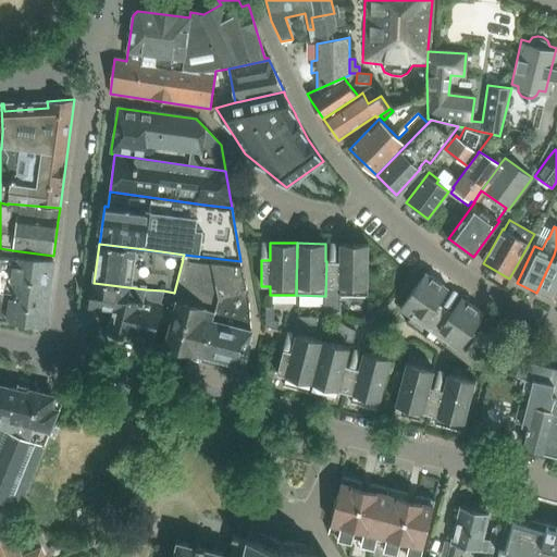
[(325,296),(323,296),(323,309),(332,311),(338,309),(338,296),(368,297),(369,245),(341,244),(341,261),(326,261),(325,296)]
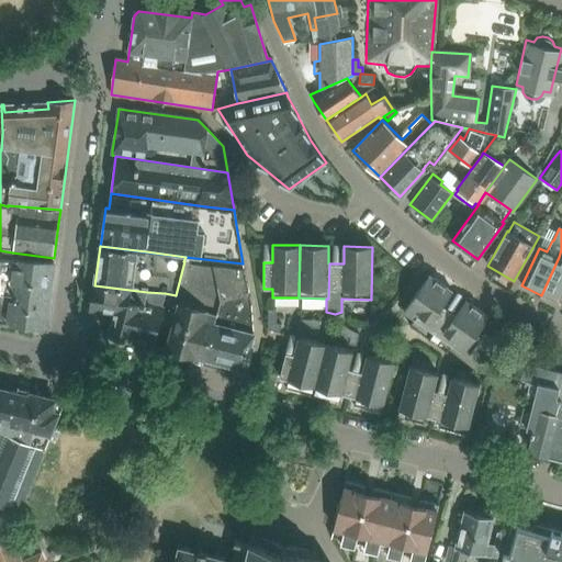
[(561,249),(559,257),(541,295),(561,304),(561,301),(561,249)]
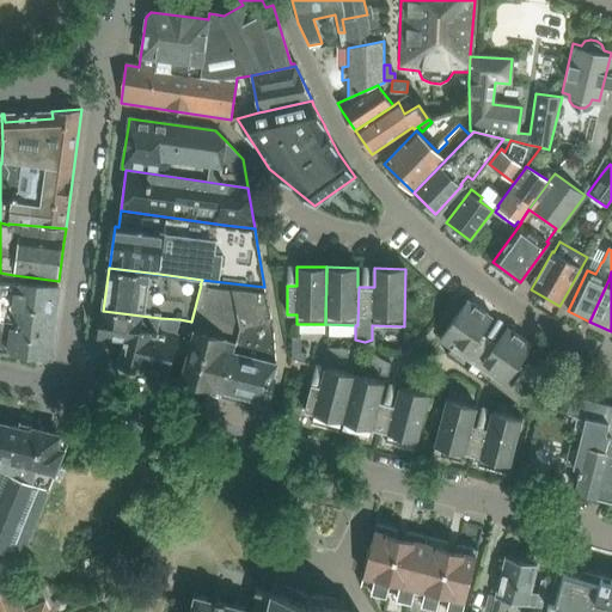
[(0,282),(0,347),(49,357),(57,286),(13,282),(0,282)]
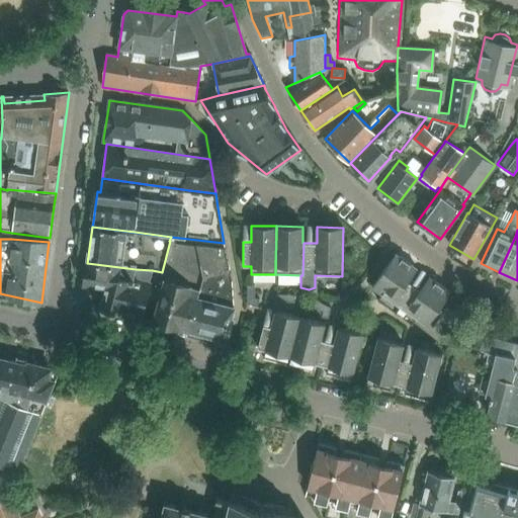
[(179,328),(189,331),(198,297),(197,297),(202,276),(196,245),(170,241),(162,272),(165,279),(154,322),(179,328)]
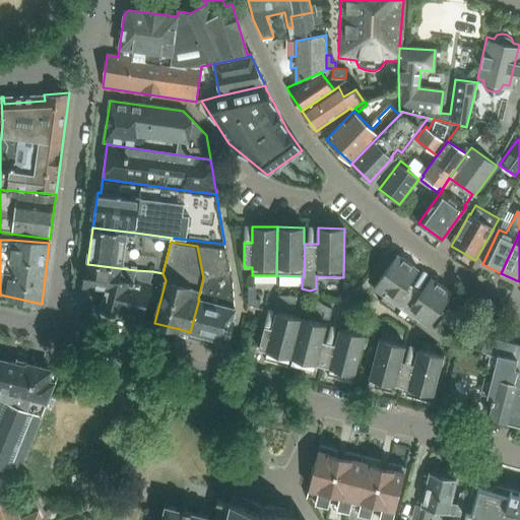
[(197,246),(203,277),(231,272),(225,250),(197,246)]
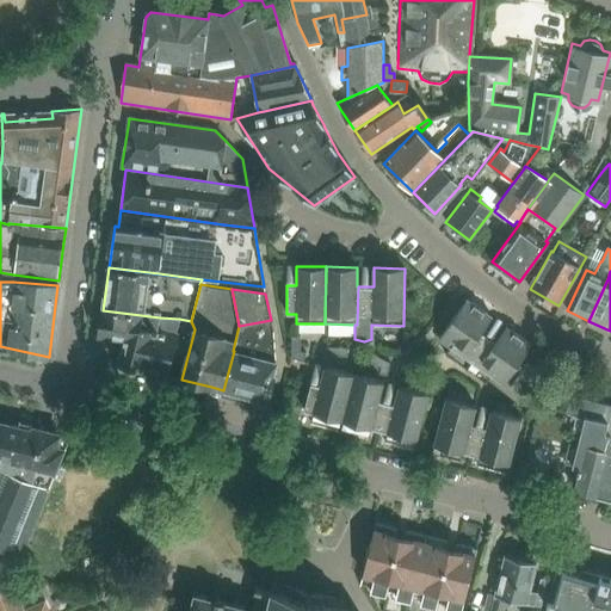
[(445,356),(466,369),(488,338),(481,333),(492,318),(466,300),(438,339),(451,347),(445,356)]
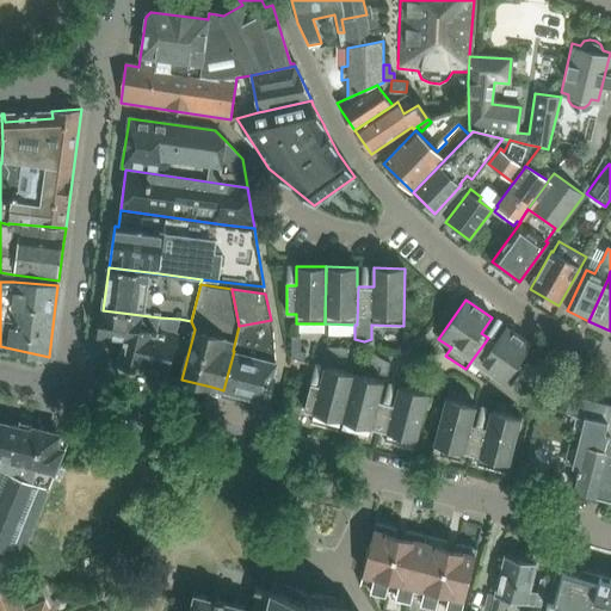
[(160,318),(103,310),(100,335),(124,339),(118,363),(166,375),(177,334),(174,333),(179,319),(160,318)]
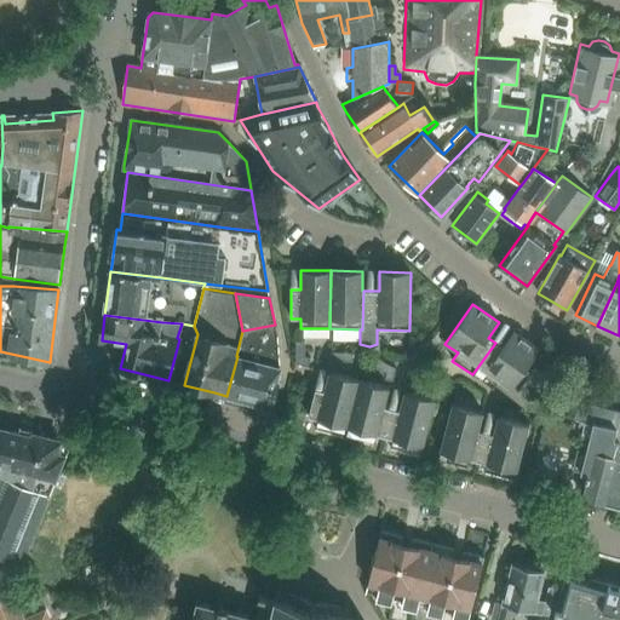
[(236,356),(237,356),(280,367),(282,368),(276,328),(275,325),(242,331),(236,356)]
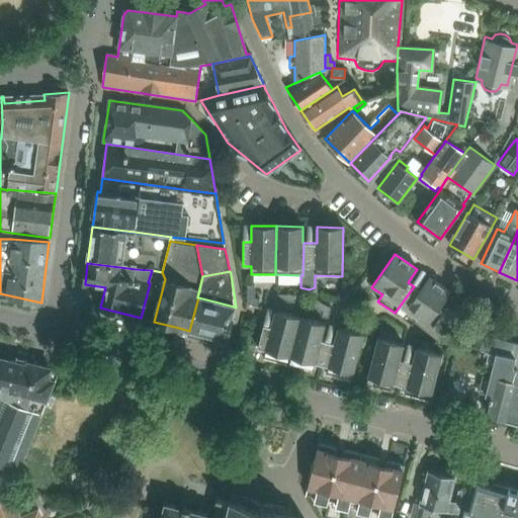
[(414,286),(395,313),(412,325),(417,319),(427,326),(450,292),(428,277),(420,290),(414,286)]
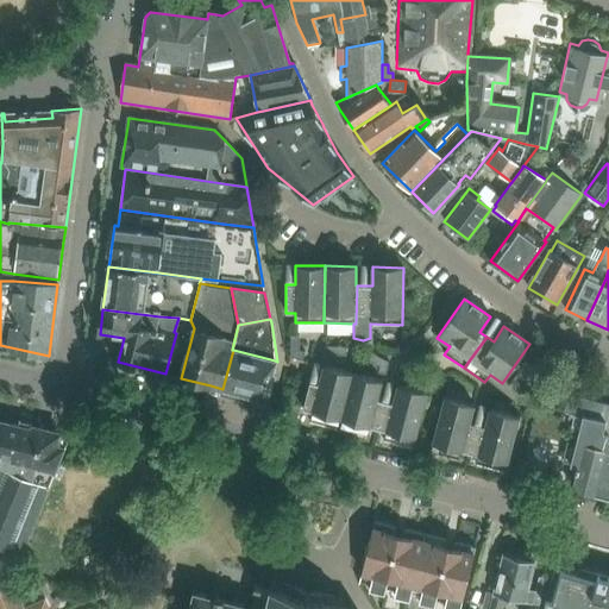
[(290,334),(290,356),(302,358),(305,351),(297,350),(299,334),(290,334)]
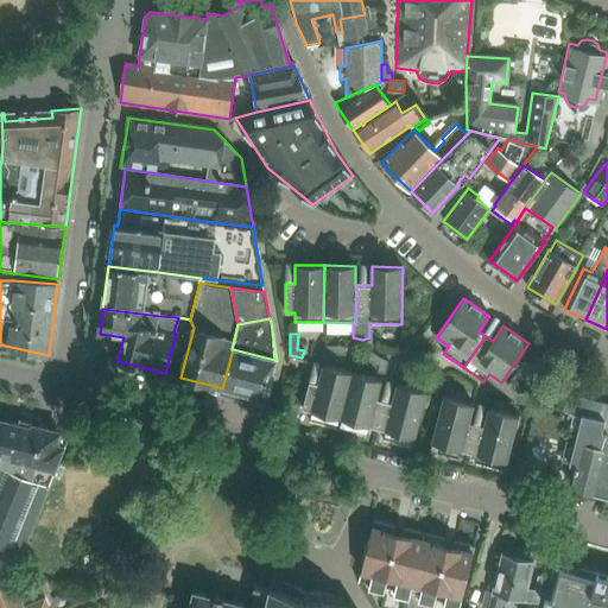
[(324,344),(320,359),(329,359),(329,354),(346,354),(346,346),(324,344)]
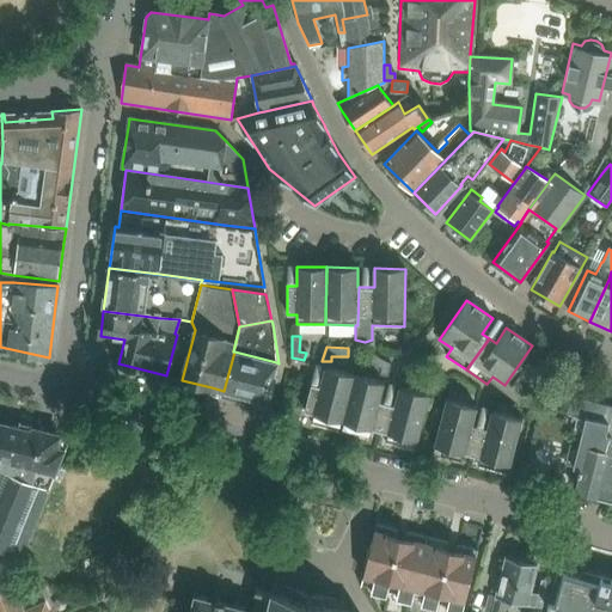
[(234,352),(224,391),(269,403),(275,378),(271,378),(276,362),(234,352)]
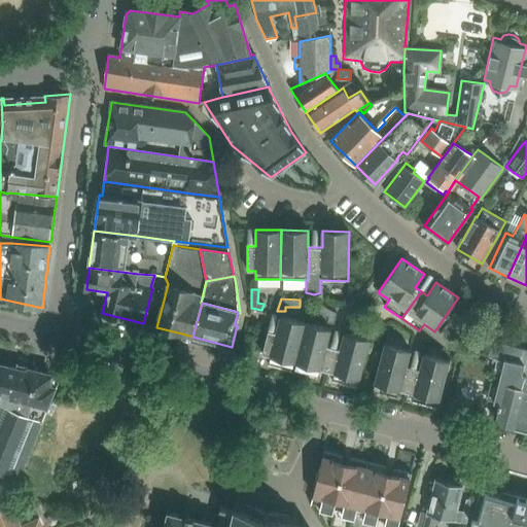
[(337,312),(321,305),(317,311),(328,316),(326,321),(335,323),(337,312)]
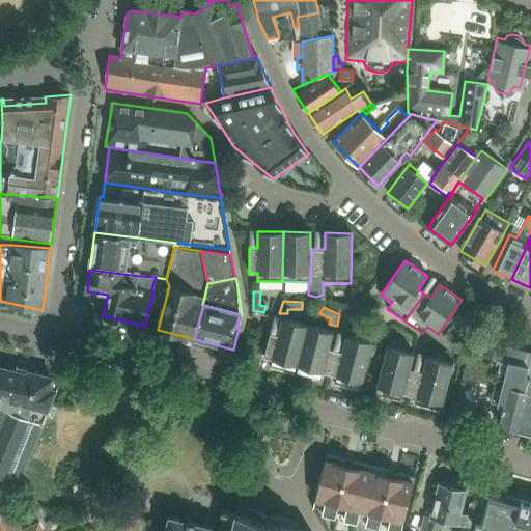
[(443,338),(457,347),(473,326),(458,316),(443,338)]
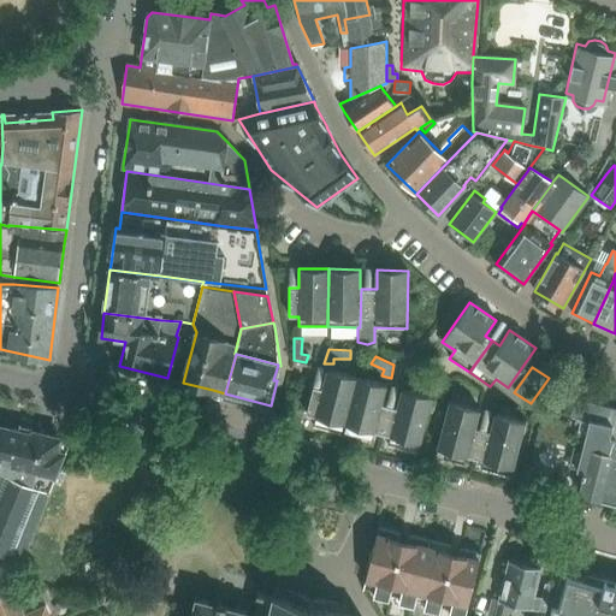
[(400,385),(409,389),(412,375),(427,375),(427,368),(404,368),(400,385)]
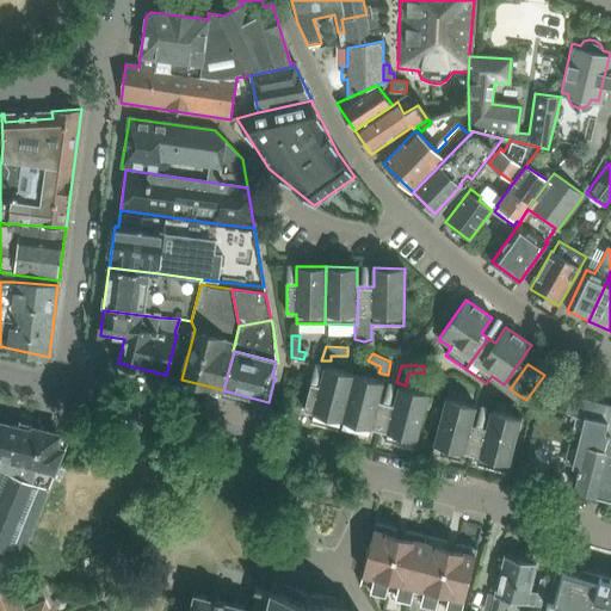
[(320,425),(345,432),(359,376),(333,369),(329,388),(320,386),(313,413),(322,415),(320,425)]
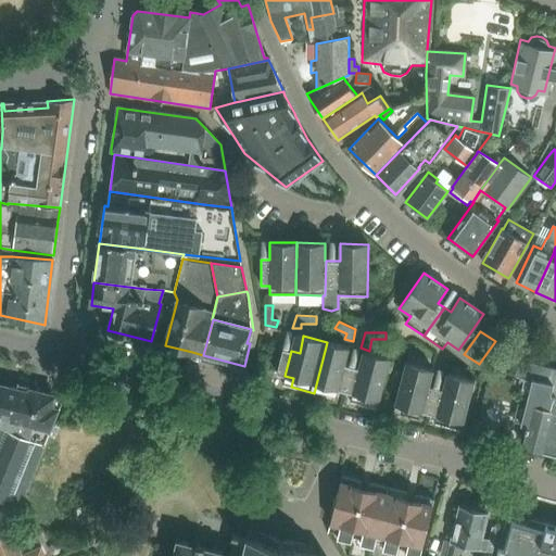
[(338,390),(348,392),(354,367),(344,364),(349,348),(327,342),(314,393),(336,399),(338,390)]
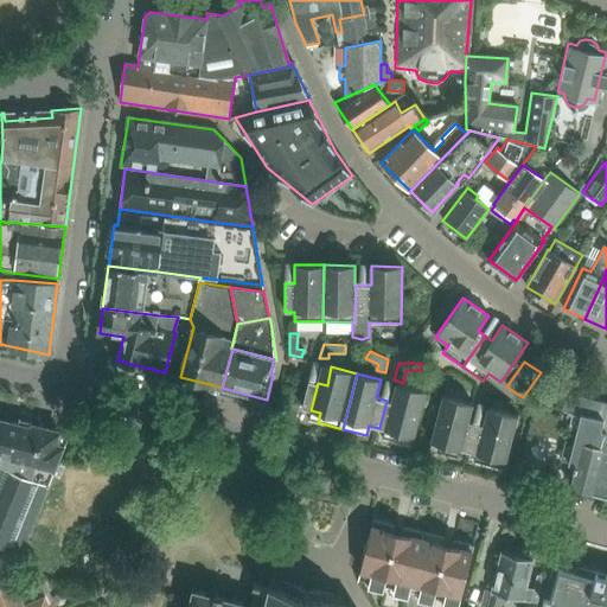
[(387,401),(379,428),(384,429),(382,439),(411,447),(426,391),(396,384),(391,402),(387,401)]
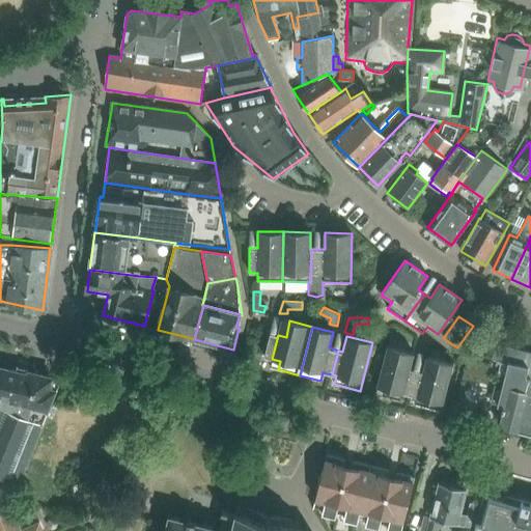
[(530,353),(495,343),(492,359),(508,363),(508,362),(527,367),(525,378),(530,379),(530,353)]
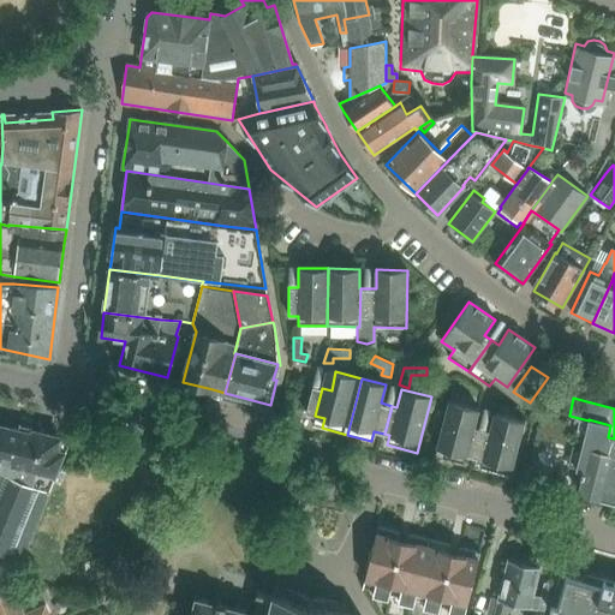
[(466,455),(475,458),(482,429),(473,427),(478,408),(448,401),(434,457),(464,465),(466,455)]
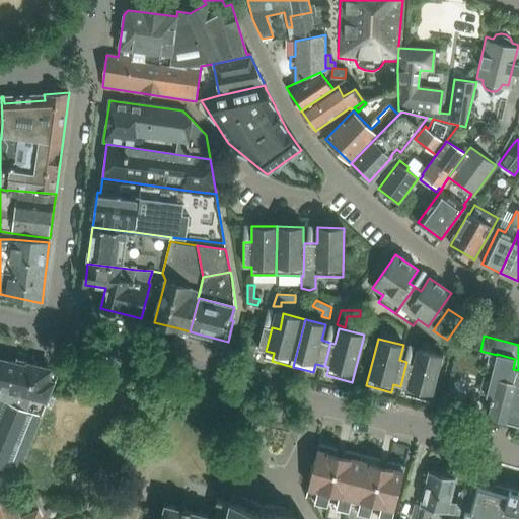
[(406,362),(400,386),(406,388),(404,395),(431,402),(443,356),(418,349),(414,364),(406,362)]
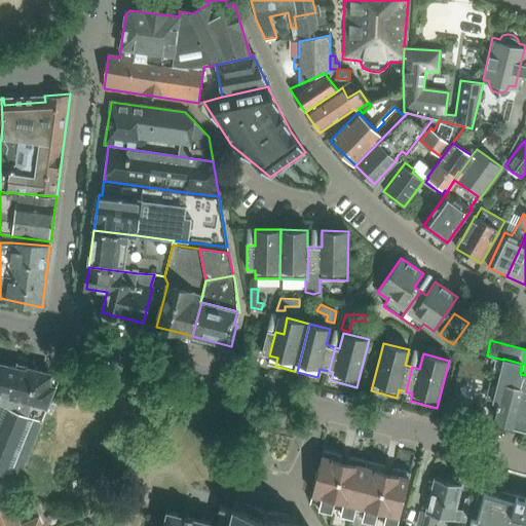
[(497,384),(492,402),(500,403),(495,422),(525,430),(525,375),(520,374),(522,364),(503,359),(503,360),(497,382),(497,384)]
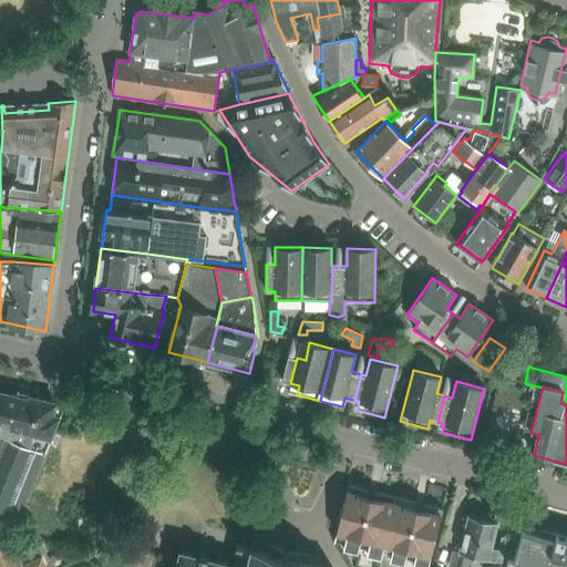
[(0,428),(1,426),(14,430),(22,398),(0,392),(0,428)]
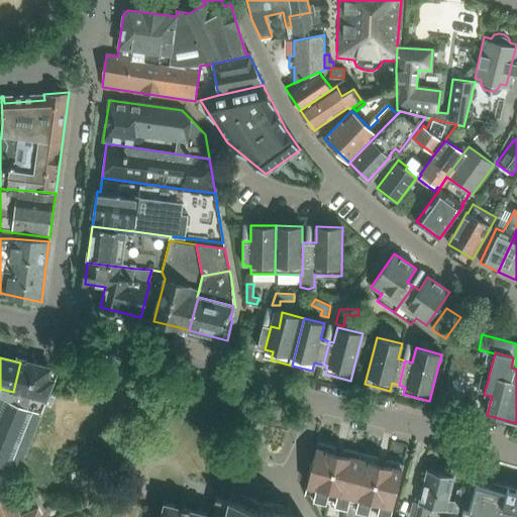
[(0,464),(18,473),(46,402),(59,373),(49,371),(50,369),(33,364),(27,363),(27,365),(20,363),(13,392),(1,389),(0,390),(0,464)]
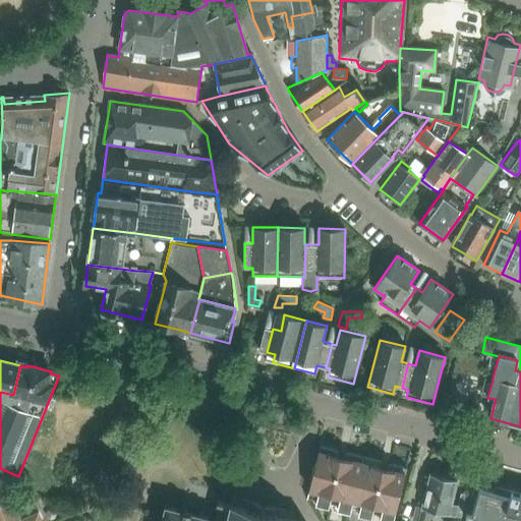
[(329,509),(330,504),(343,453),(320,447),(307,498),(316,501),(315,506),(329,509)]
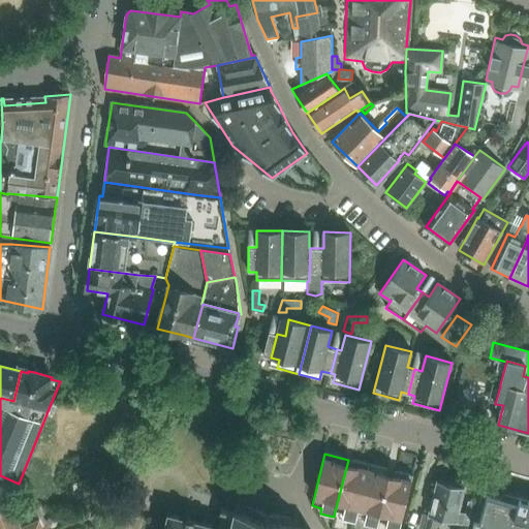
[(355,522),(356,517),(369,464),(348,460),(335,511),(343,514),(342,519),(355,522)]
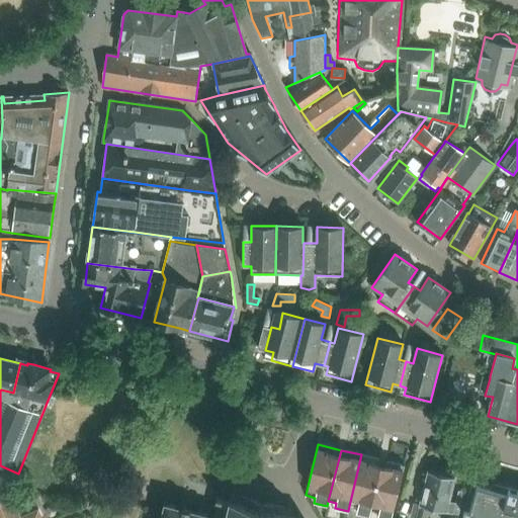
[(369,516),(370,511),(382,460),(361,454),(349,506),(357,508),(356,513),(369,516)]
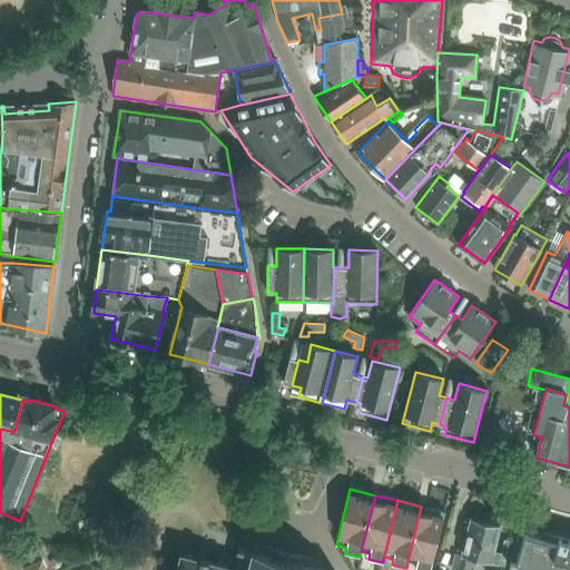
[(421,507),(408,562),(416,564),(415,569),(430,569),(445,512),(421,507)]
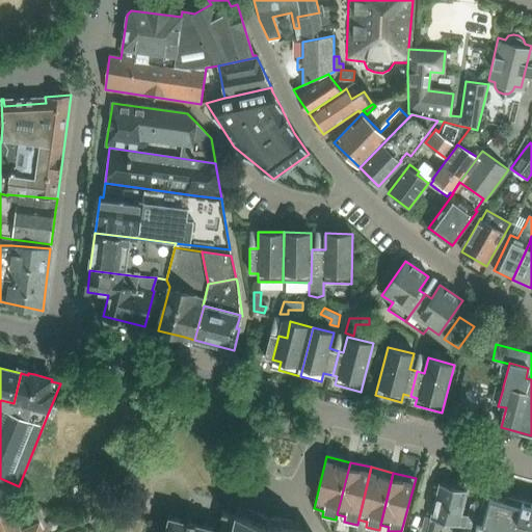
[(431,520),(424,517),(420,531),(437,531),(441,522),(470,529),(477,505),(471,503),(467,515),(460,514),(467,490),(462,490),(461,486),(455,485),(452,487),(440,484),(431,520)]
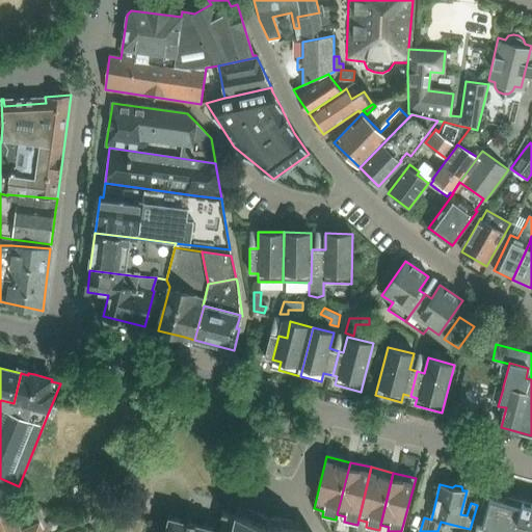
[(531,531),(531,506),(505,499),(504,504),(488,500),(486,507),(481,506),(474,531),(531,531)]
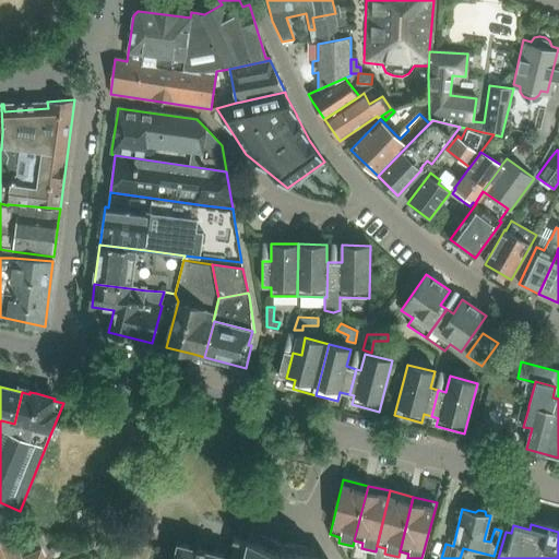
[(228,556),(177,543),(173,558),(312,558),(314,549),(250,534),(249,540),(234,537),(228,556)]
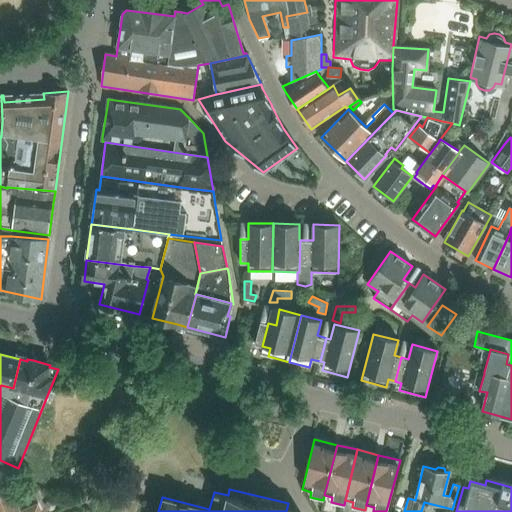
[(0,511),(41,511),(38,504),(18,511),(17,511),(8,493),(0,496),(0,511)]
